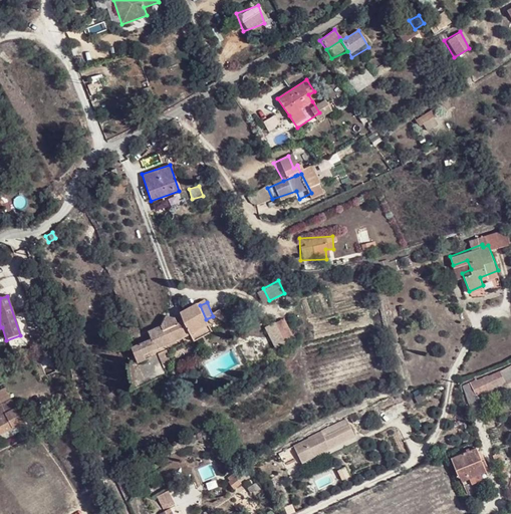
[(131,348),(136,358),(143,355),(190,334),(209,326),(206,319),(200,305),(182,312),(186,320),(180,323),(178,318),(169,318),(161,327),(148,332),(151,339),(131,348)]
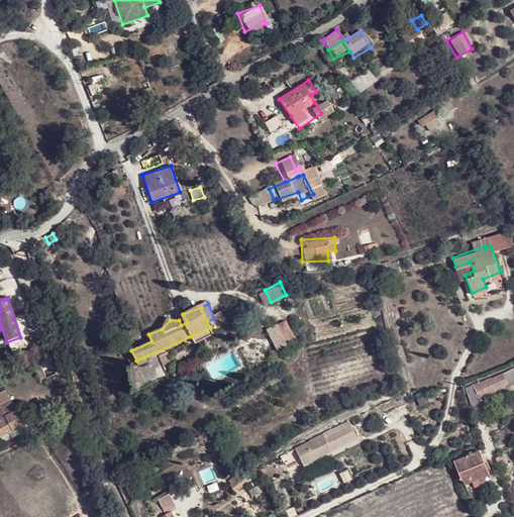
[(265,330),(270,339),(289,328),(286,320),(265,330)]
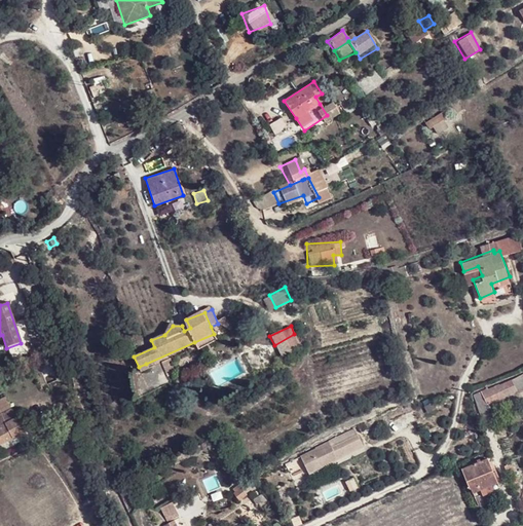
[(214,334),(194,342),(198,349),(217,341),(214,334)]
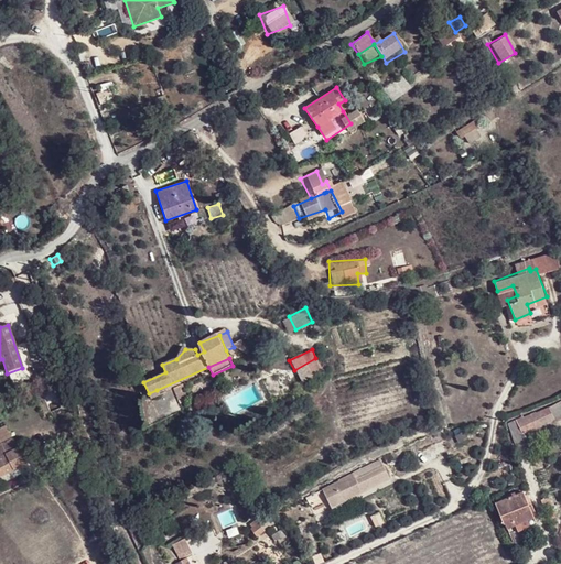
[(315,358),(294,370),(301,383),(323,372),(315,358)]
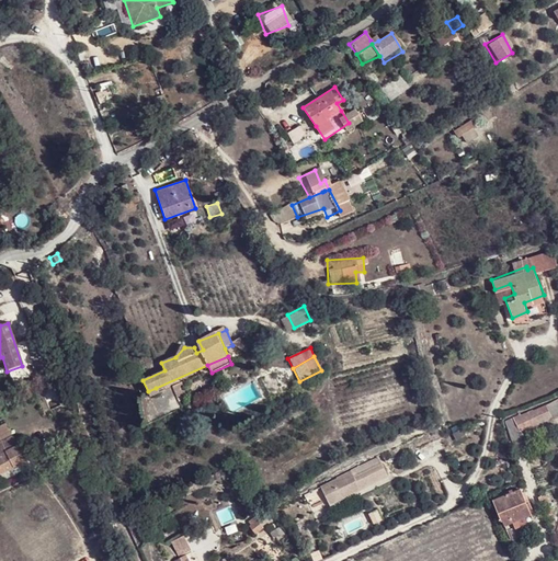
[(148,391),(150,397),(159,393),(156,388),(148,391)]
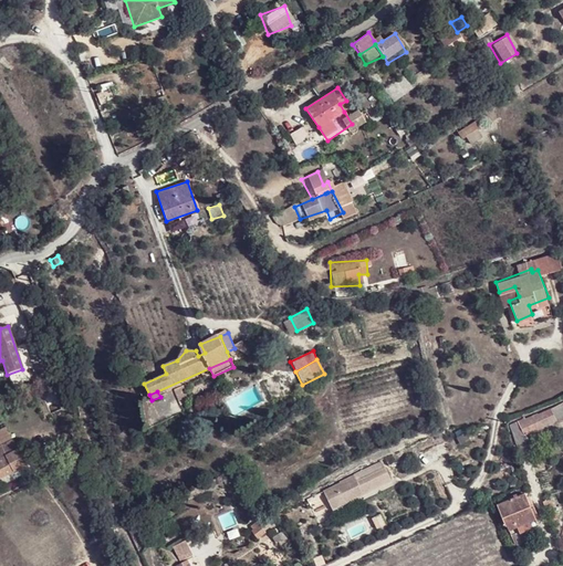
[(562,401),(549,409),(553,421),(562,416),(562,401)]
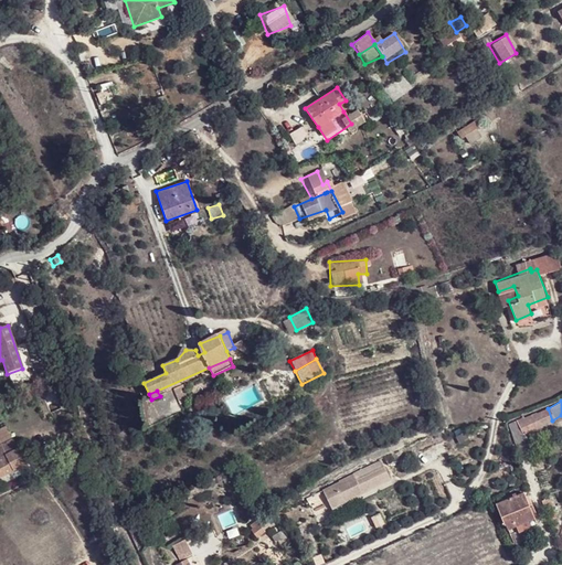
[(534,413),(527,415),(528,422),(537,419),(534,413)]
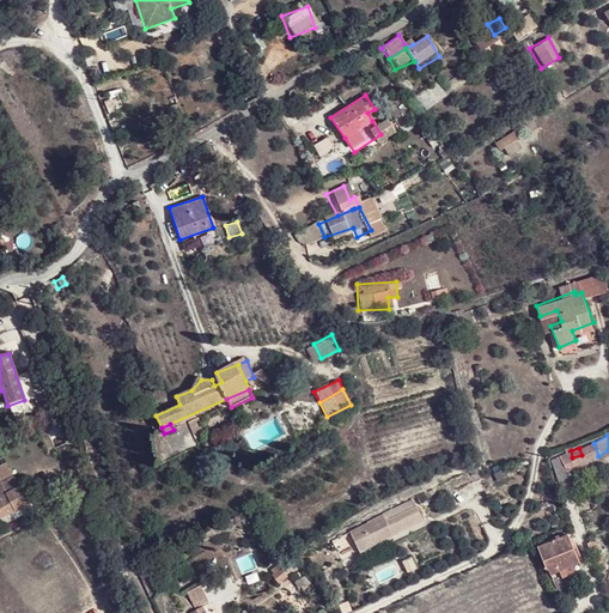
[(566,468),(562,454),(549,459),(555,483),(568,478),(566,468)]
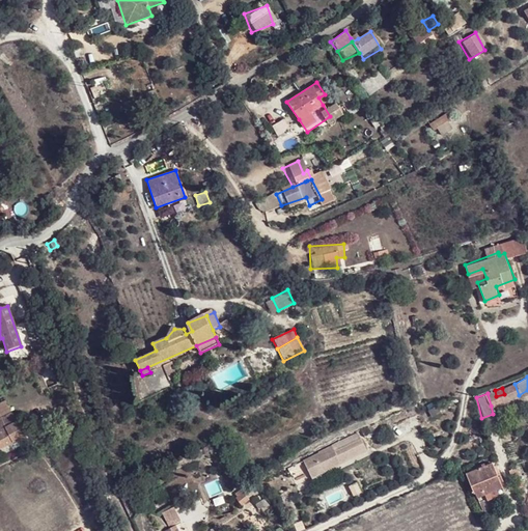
[(10,412),(0,417),(0,426),(15,419),(10,412)]
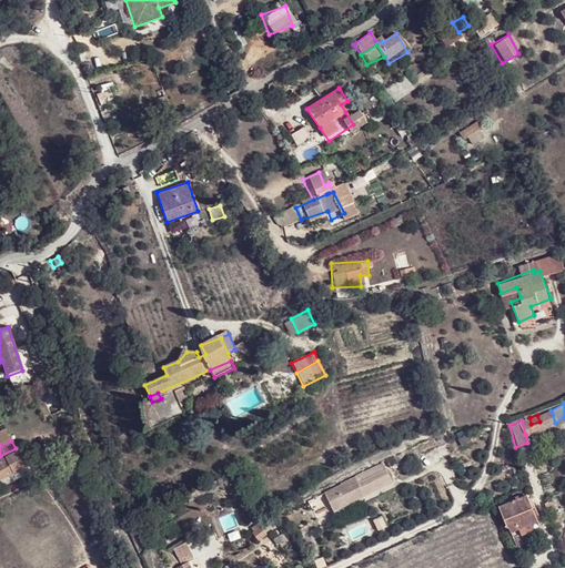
[(0,478),(27,465),(22,457),(20,450),(18,448),(17,448),(16,448),(0,456),(0,478)]
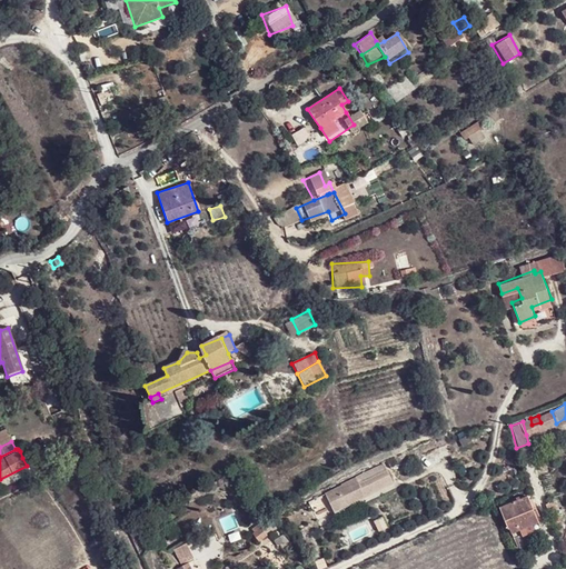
[(27,449),(20,451),(22,458),(30,455),(27,449)]
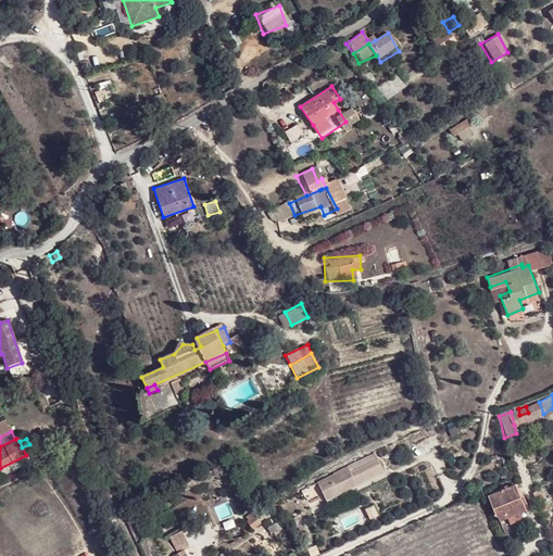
[(375,459),(317,485),(324,498),(381,474),(375,459)]
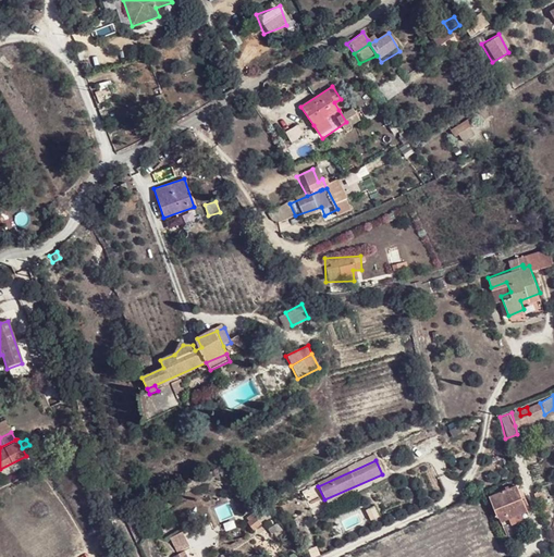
[(496,516),(499,516),(506,511),(513,523),(524,518),(518,506),(524,504),(515,485),(489,497),(496,516)]
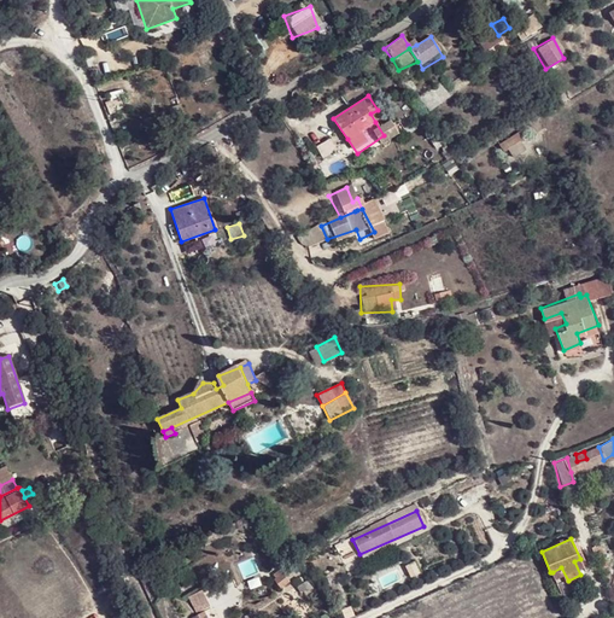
[(373,575),(379,588),(396,581),(389,567),(373,575)]
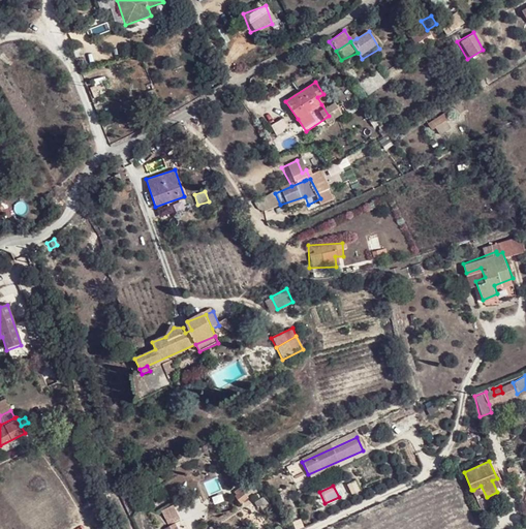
[(481,486),(473,490),(478,500),(487,497),(481,486)]
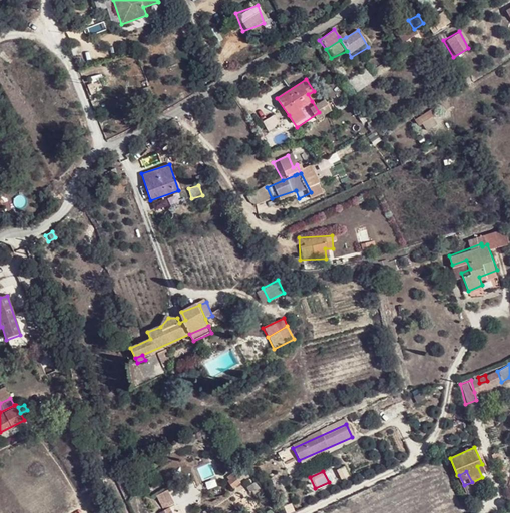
[(239,480),(237,479),(230,488),(234,491),(240,482),(239,480)]
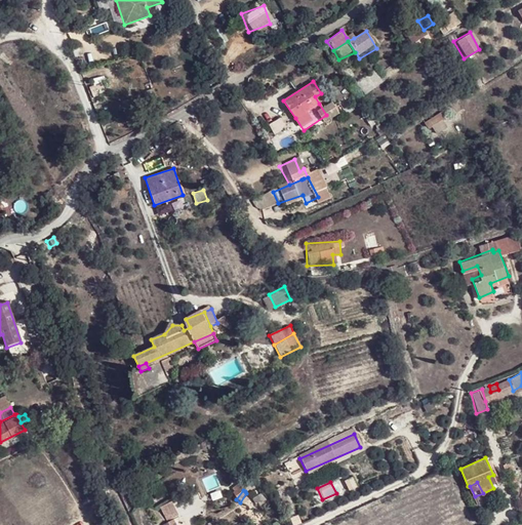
[(256,494),(250,497),(254,502),(259,500),(256,494)]
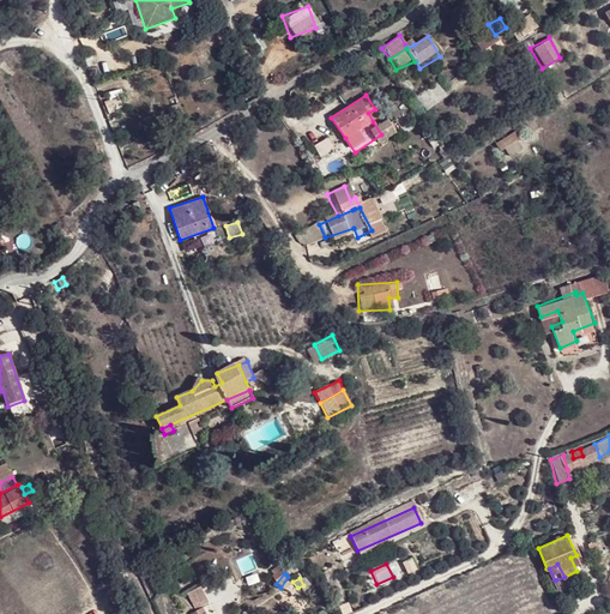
[(197,587),(182,594),(191,609),(205,602),(197,587)]
